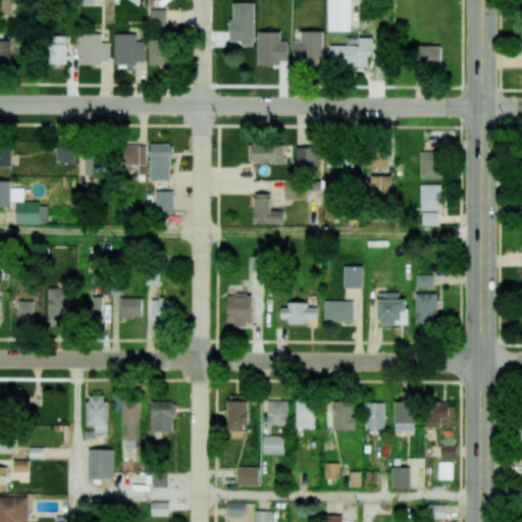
[(11,0),(0,0),(0,12),(11,13),(11,0)]
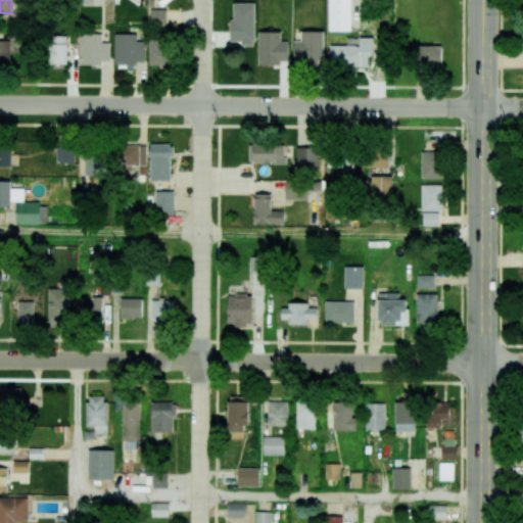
[(350,31),(350,0),(328,0),(328,32),(350,31)]
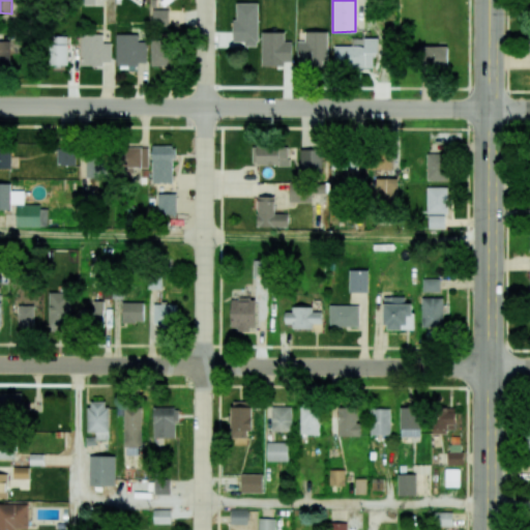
[(168,25),(169,9),(153,8),(152,25),(168,25)]
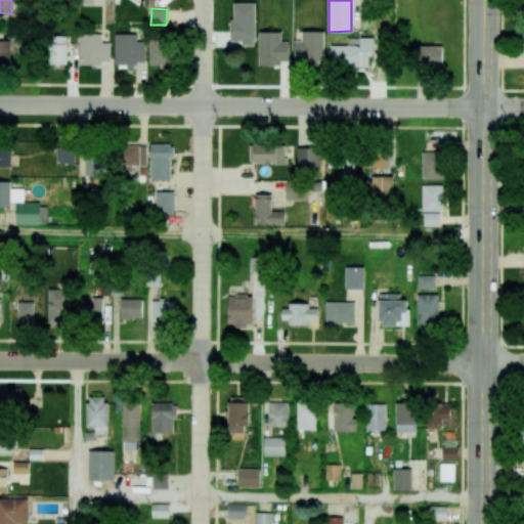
[(295,63),(324,62),(323,31),(301,31),(301,40),(295,40),(295,63)]
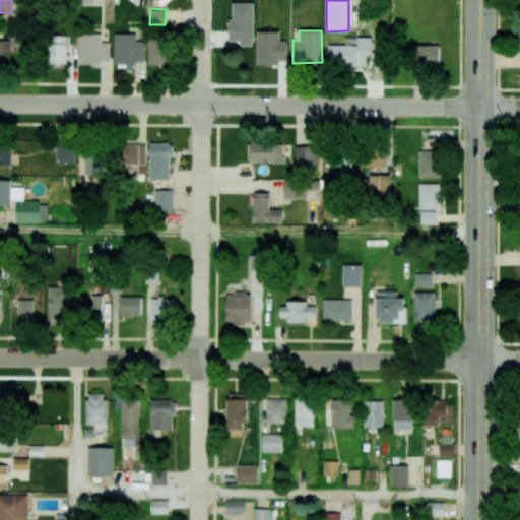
[(279,31),(257,31),(257,65),(279,65),(279,59),(286,60),(287,42),(279,41),(279,31)]
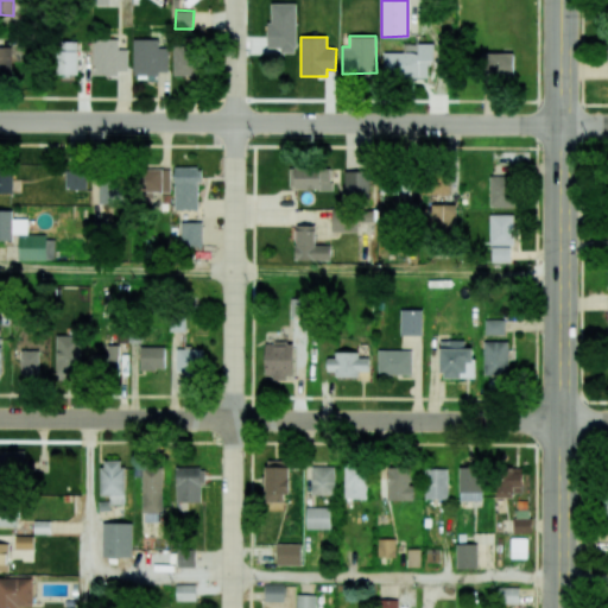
[(93,74),(127,74),(128,49),(118,49),(118,39),(93,39),(93,74)]
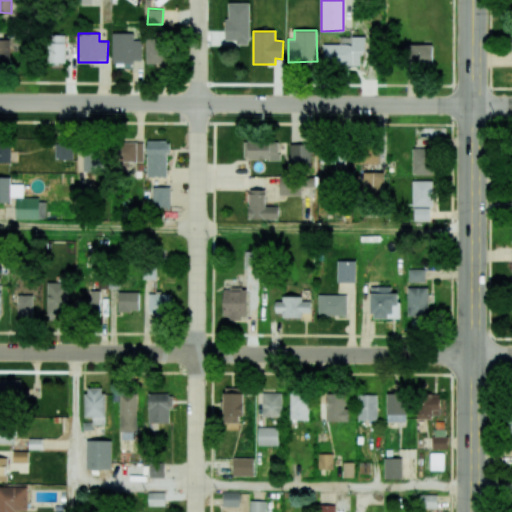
[(112,63),(141,63),(142,40),(134,40),(134,33),(112,33),(112,63)]
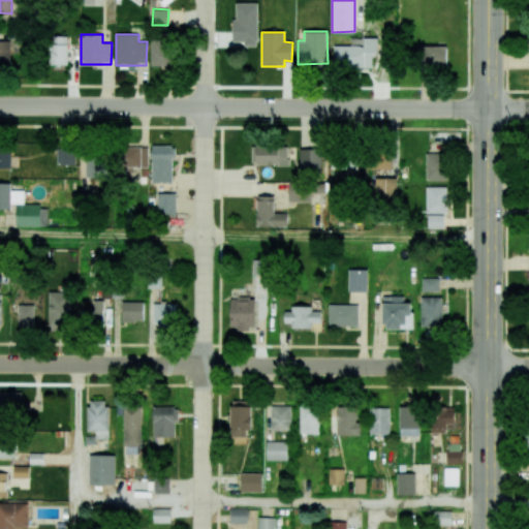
[(67,64),(67,36),(49,36),(49,64),(67,64)]
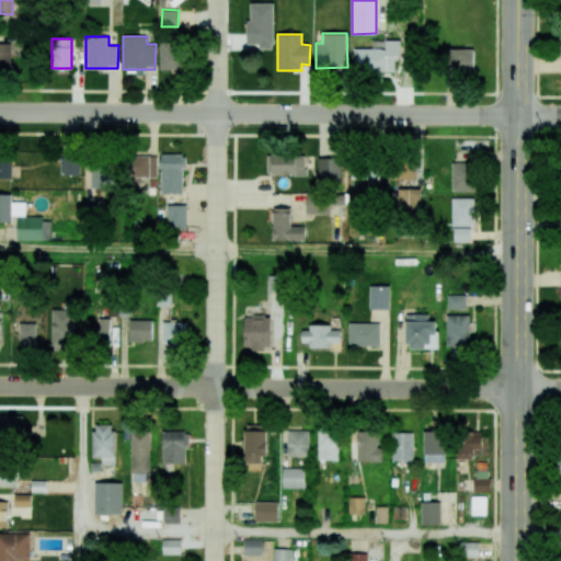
[(355,48),(354,70),(395,71),(395,57),(400,57),(400,41),(386,39),(385,49),(355,48)]
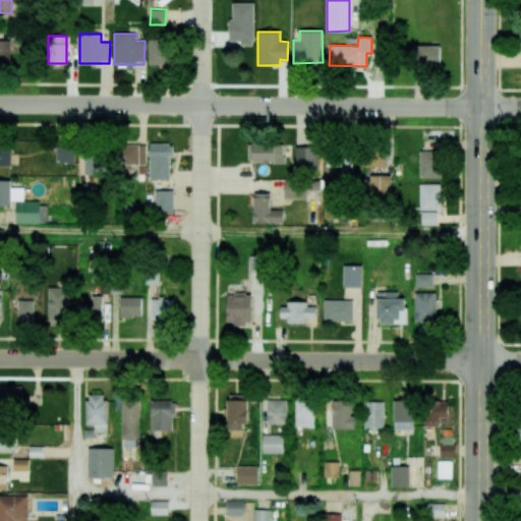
[(148,64),(168,65),(169,40),(149,39),(148,64)]
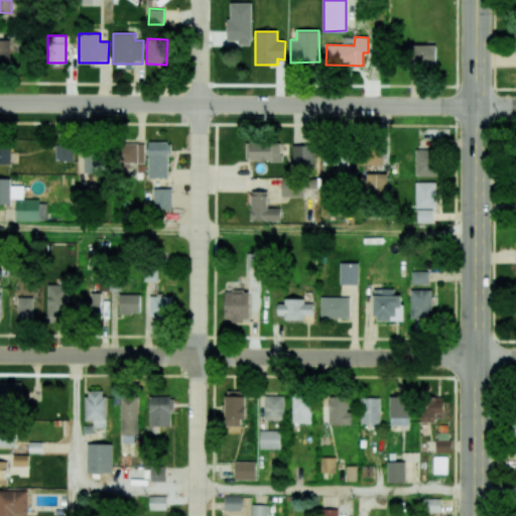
[(0,62),(10,63),(10,40),(0,39),(0,62)]
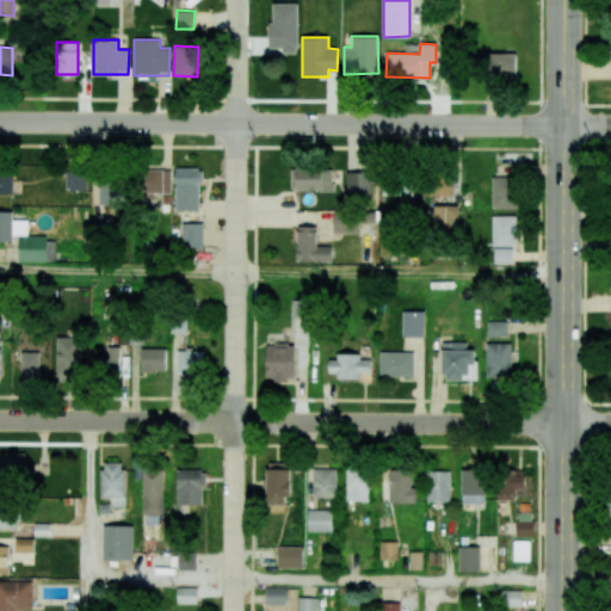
[(517,76),(517,54),(483,53),(483,76),(517,76)]
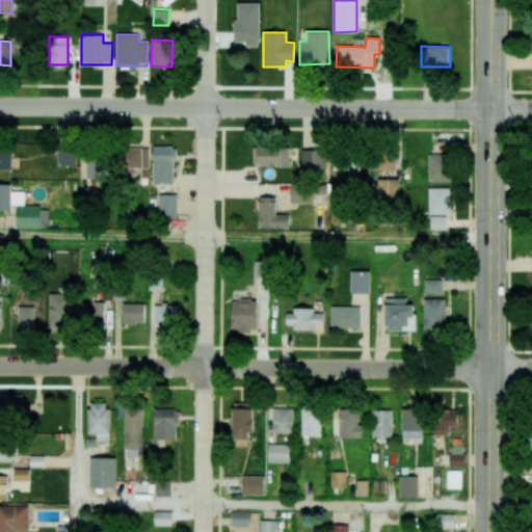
[(153,183),(173,184),(174,147),(153,147),(153,183)]
